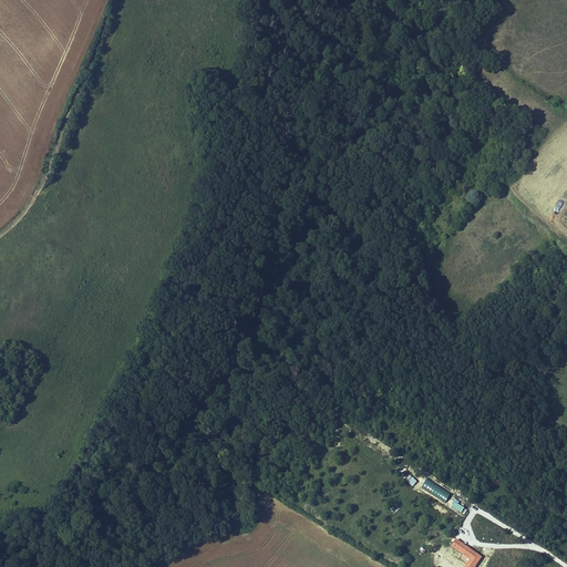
[(447,150),(454,132),(450,131),(443,147),(447,150)]
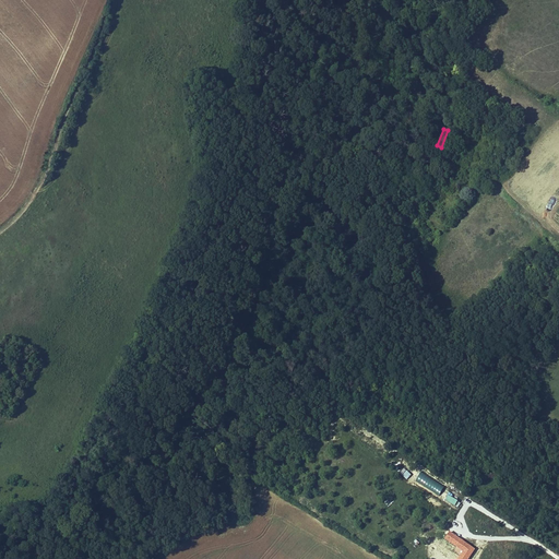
[(413,165),(416,170),(429,162),(426,156),(413,165)]
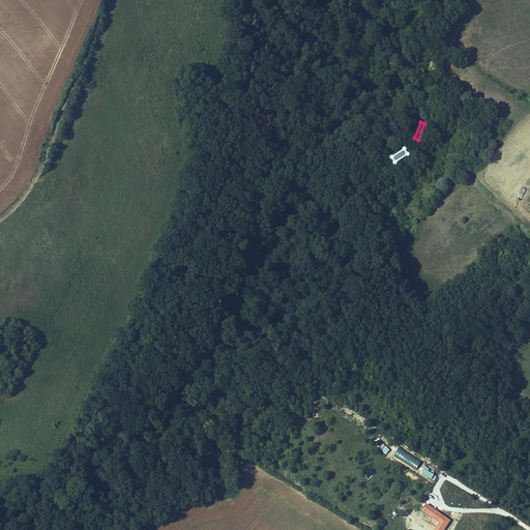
[(385,455),(389,451),(383,444),(379,448),(385,455)]
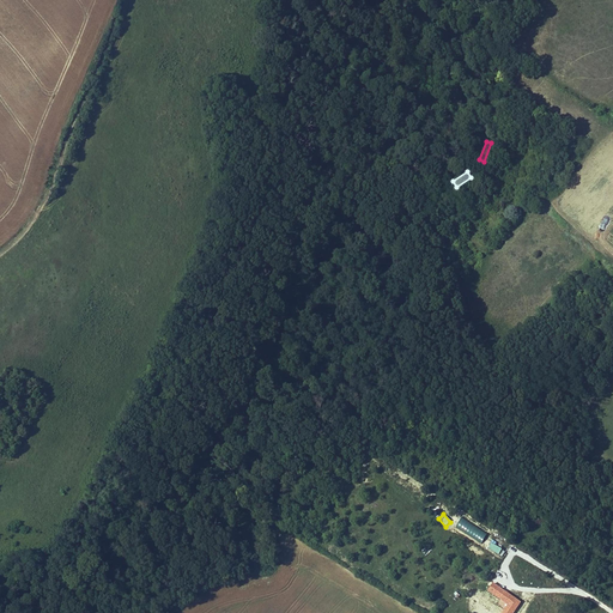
[(461,519),(455,528),(481,544),(487,534),(461,519)]
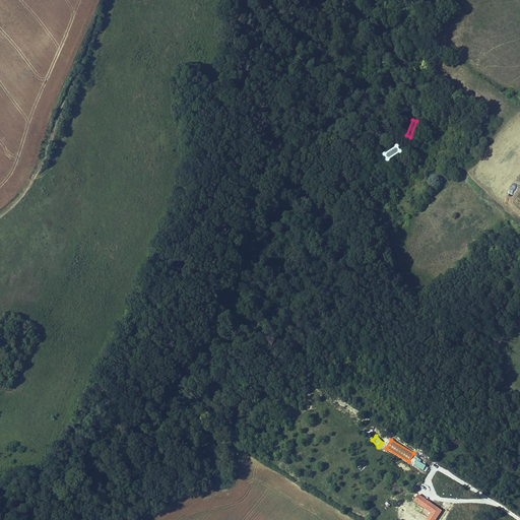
[(416,461),(413,466),(426,472),(429,467),(416,461)]
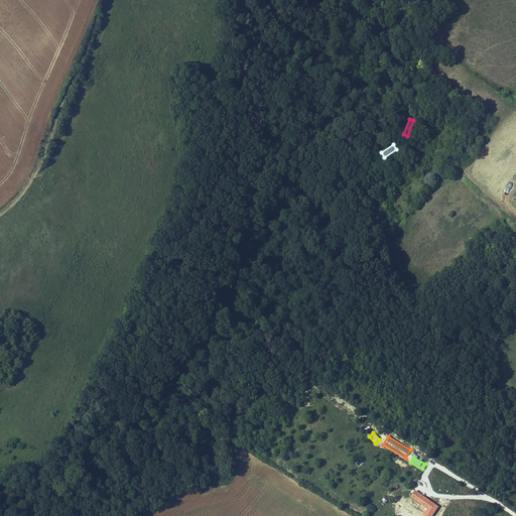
[(438,508),(414,492),(410,499),(428,510),(423,515),(432,515),(433,514),(438,508)]
